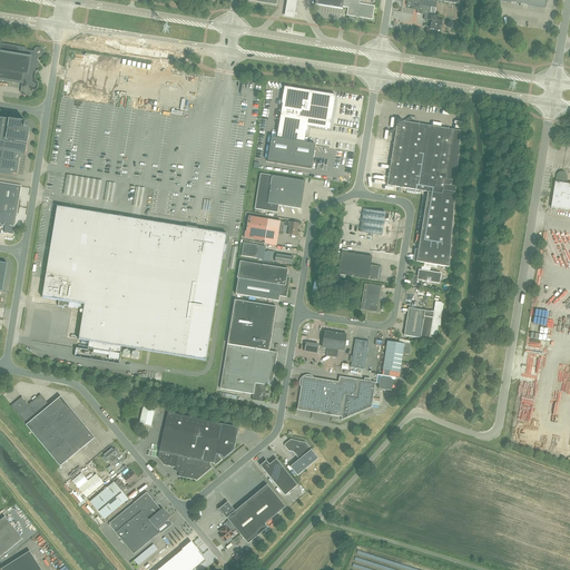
[(296,0),(286,0),(284,19),(294,20),(296,0)]
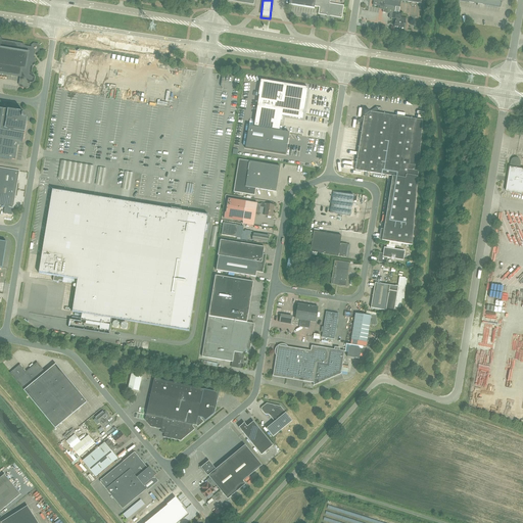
[(289,0),(289,4),(314,8),(314,7),(314,6),(320,7),(319,14),(341,17),(343,6),(343,5),(329,3),(329,0),(289,0)]
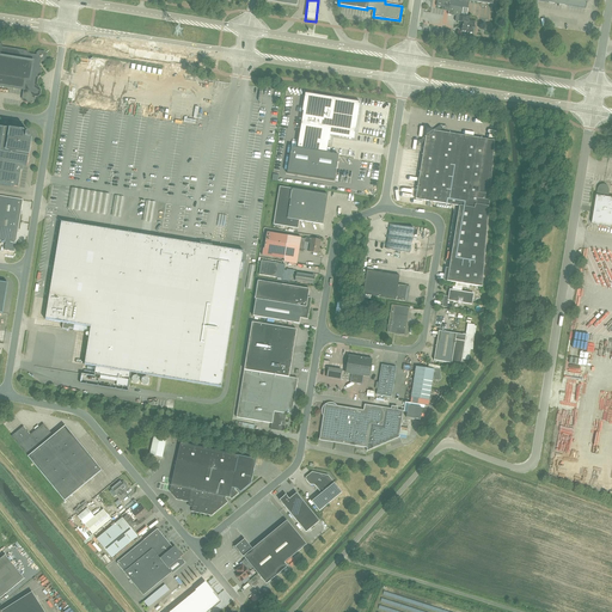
[(493,0),(436,0),(436,6),(450,8),(448,14),(456,16),(456,20),(463,22),(461,31),(467,32),(473,34),(473,29),(475,29),(476,22),(470,20),(470,17),(466,17),(467,8),(469,8),(470,0),(493,5),(493,0)]
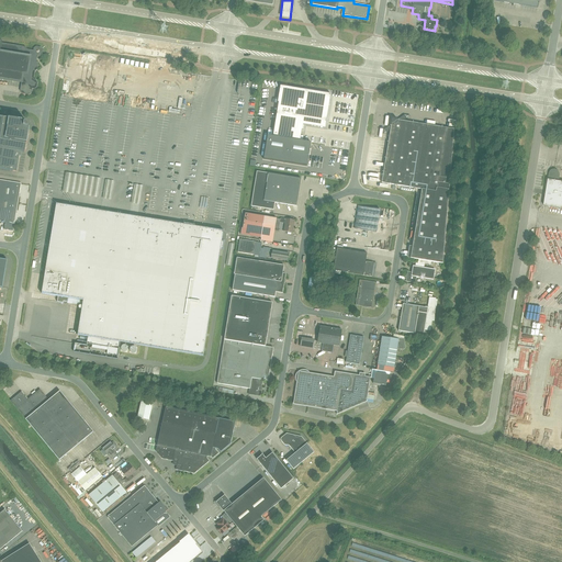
[(0,78),(21,82),(20,91),(22,93),(29,94),(32,92),(32,89),(34,89),(37,87),(37,82),(35,79),(34,79),(35,71),(37,69),(38,65),(36,62),(37,56),(40,56),(42,55),(43,49),(41,47),(36,46),(34,48),(33,51),(27,49),(25,46),(21,46),(19,47),(17,45),(12,45),(10,46),(8,44),(2,43),(2,41),(0,40),(0,78)]
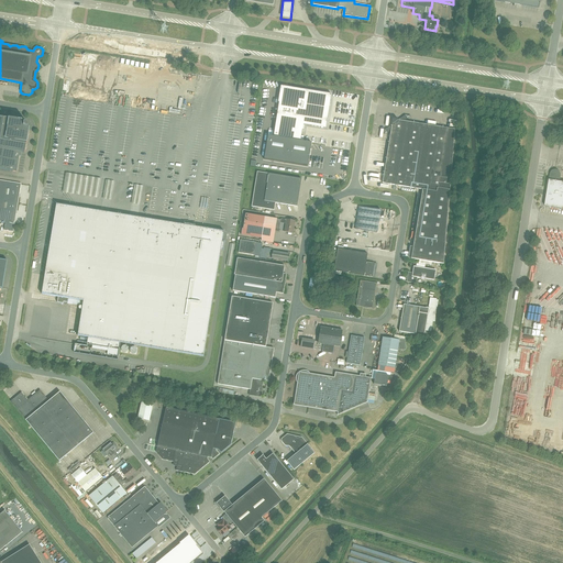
[(268,135),(264,159),(308,167),(311,143),(300,141),(302,130),(305,118),(327,122),(331,95),(326,94),(324,94),(283,87),(283,86),(280,86),(280,87),(282,87),(279,101),(278,101),(278,102),(279,102),(274,136),(268,135)]
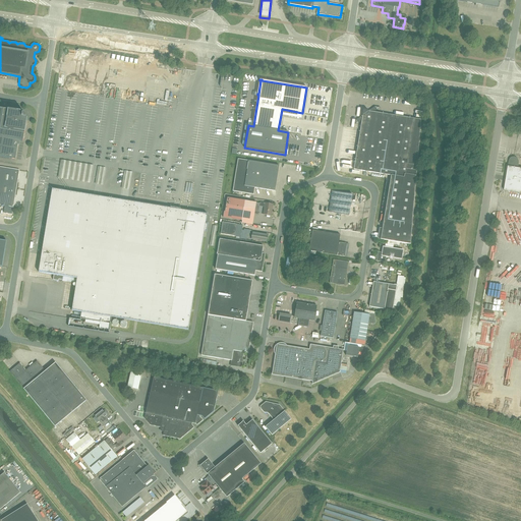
[(400,242),(410,244),(421,119),(373,112),(378,110),(374,107),(368,111),(363,110),(362,115),(356,120),(358,123),(361,121),(354,169),(391,175),(381,239),(400,242)]
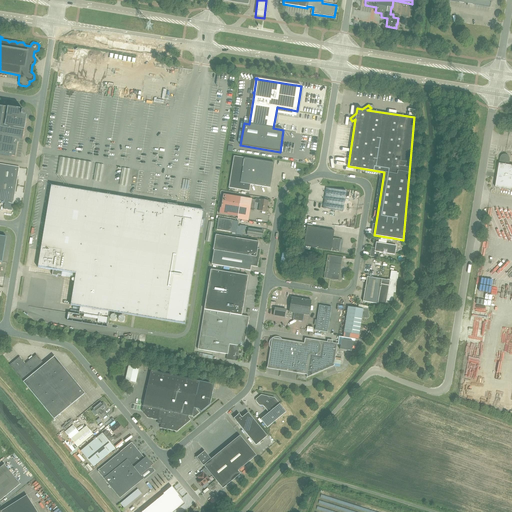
[(20,110),(0,106),(0,153),(15,156),(18,142),(19,142),(20,138),(23,139),(26,118),(25,118),(26,114),(25,113),(25,112),(24,112),(20,111),(20,110)]
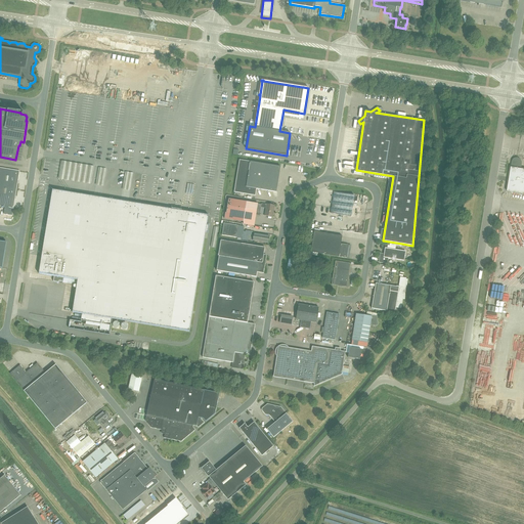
[(511,167),(508,191),(523,193),(523,169),(521,169),(522,164),(522,162),(521,160),(520,159),(518,158),(516,158),(514,159),(513,161),(512,162),(511,167)]
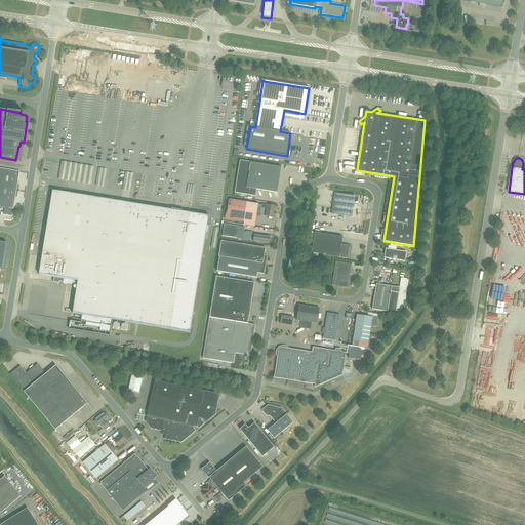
[(281,167),(250,162),(240,160),(235,193),(255,196),(256,189),(277,193),(281,167)]
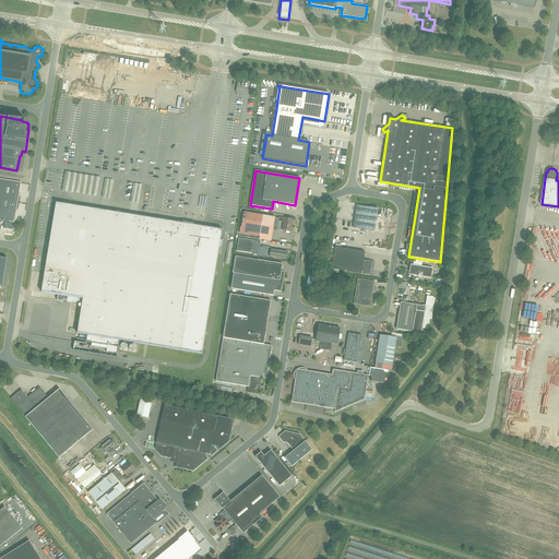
[(20,193),(21,182),(0,178),(0,219),(14,223),(16,212),(18,209),(16,209),(19,195),(20,195),(20,193)]
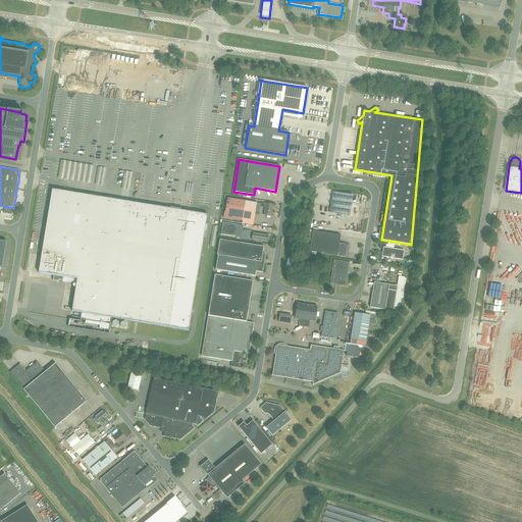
[(52,189),(39,272),(54,275),(53,280),(59,281),(59,279),(63,280),(76,282),(72,311),(82,313),(81,319),(86,320),(110,324),(111,318),(169,327),(189,330),(205,231),(206,231),(206,232),(207,232),(208,223),(207,224),(206,223),(208,214),(196,212),(189,211),(156,206),(157,205),(143,203),(142,203),(52,189)]
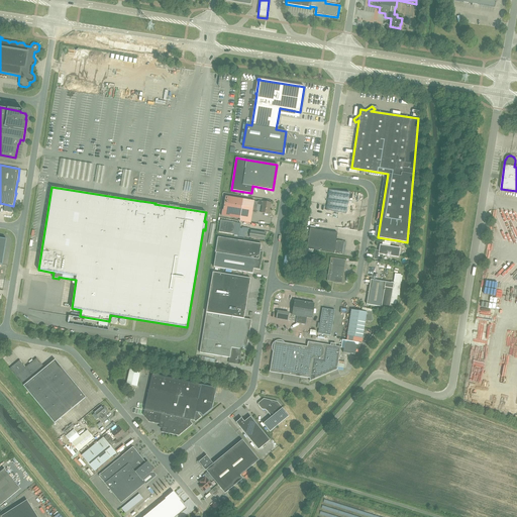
[(346,213),(349,193),(330,190),(326,210),(346,213)]
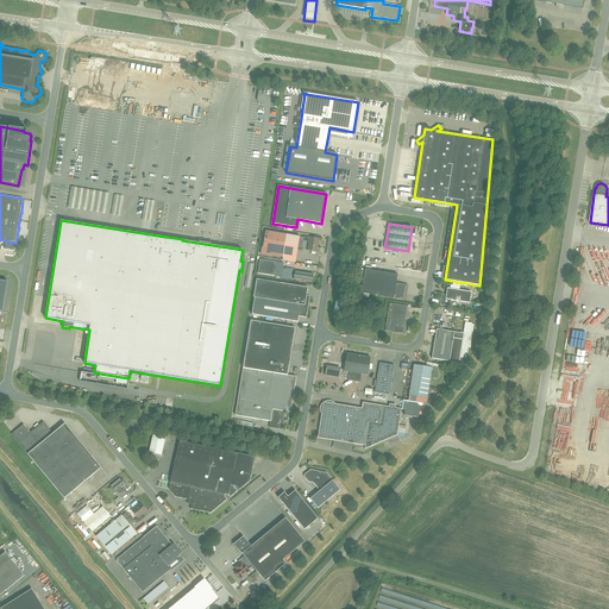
[(303,238),(300,237),(287,234),(265,231),(263,248),(262,248),(261,253),(283,257),(286,245),(293,246),(293,248),(294,249),(295,249),(297,250),(297,249),(299,243),(303,243),(303,240),(303,238)]
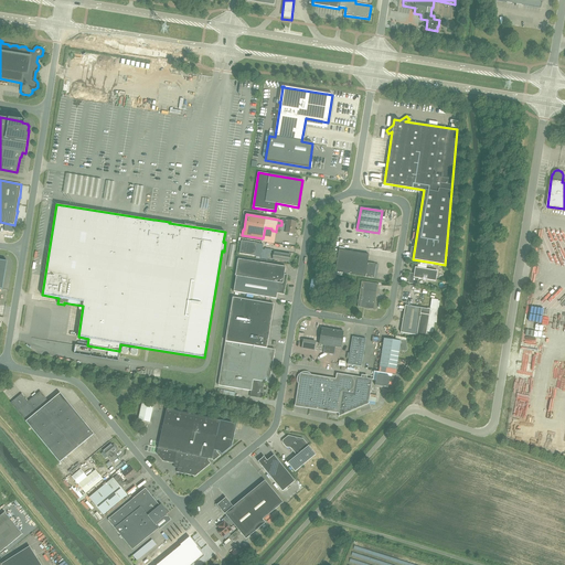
[(294,233),(296,222),(288,221),(286,232),(294,233)]
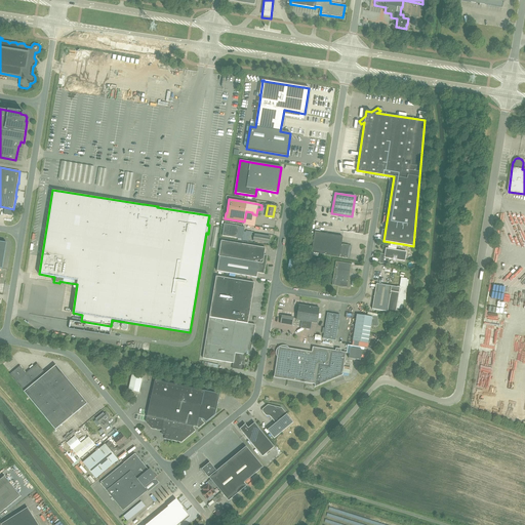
[(223,236),(242,239),(244,227),(225,224),(223,236)]
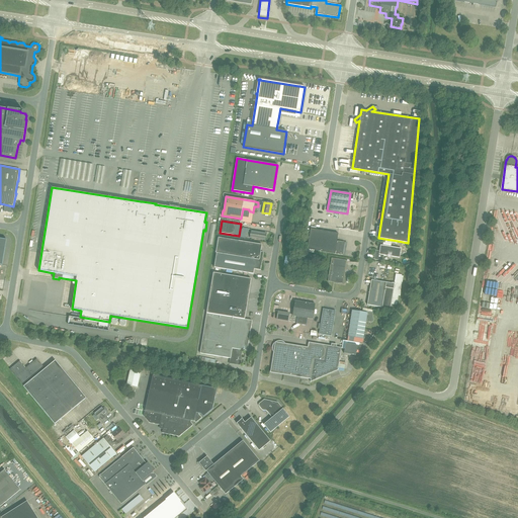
[(338,234),(311,229),(308,249),(342,255),(344,242),(337,241),(338,234)]
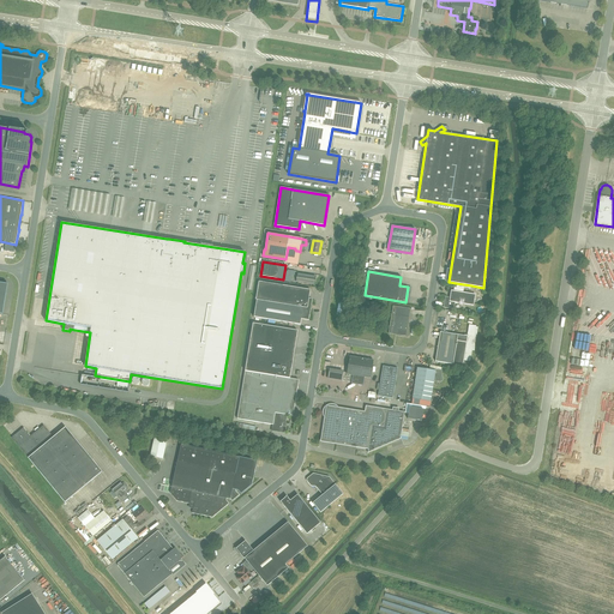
[(305,274),(305,275),(298,274),(296,281),(314,284),(314,280),(315,281),(315,276),(308,275),(305,274)]
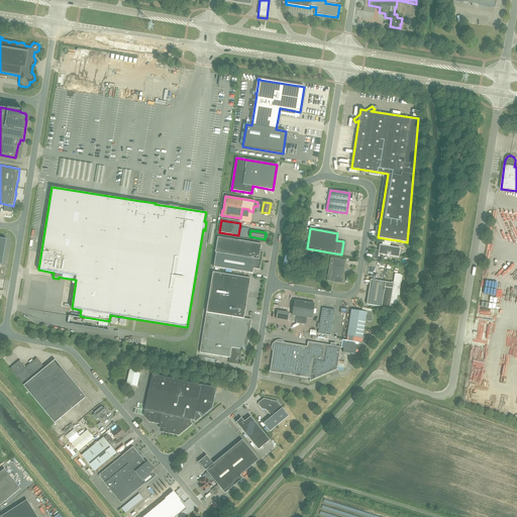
[(263,251),(261,251),(262,244),(233,239),(232,238),(231,239),(228,238),(227,237),(226,238),(223,237),(222,236),(221,237),(217,236),(214,252),(216,252),(214,267),(252,274),(253,269),(260,270),(263,251)]
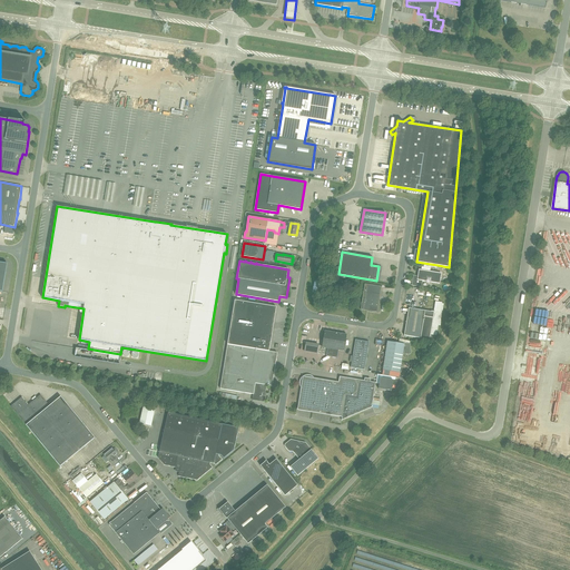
[(414,276),(412,285),(421,286),(422,281),(440,284),(441,273),(419,269),(418,276),(414,276)]
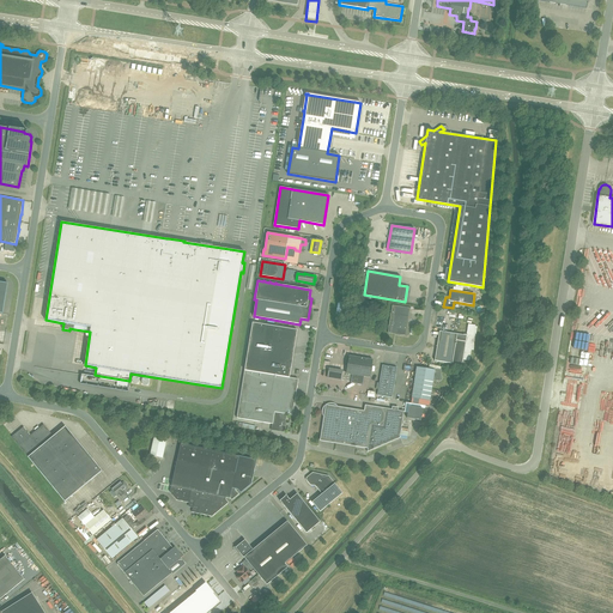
[(393,305),(388,333),(406,335),(411,308),(393,305)]
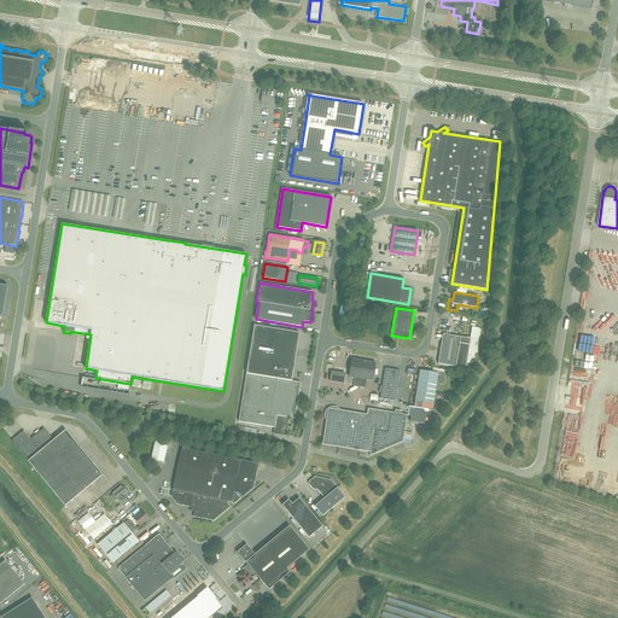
[(255,326),(246,373),(239,421),(275,427),(274,430),(273,433),(286,436),(287,432),(286,432),(287,425),(289,418),(295,419),(301,383),(295,382),(295,380),(292,379),(299,333),(255,326)]
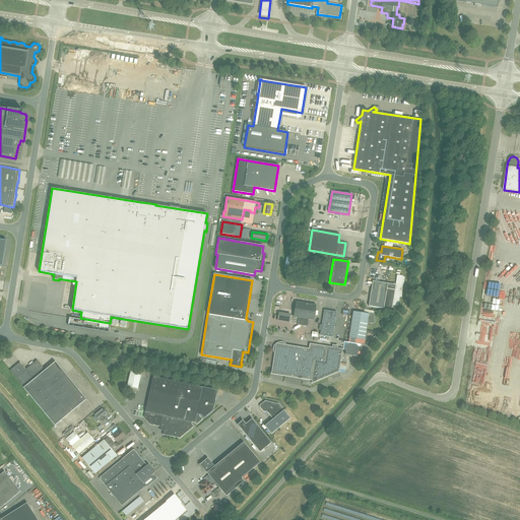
[(369,306),(384,309),(392,310),(392,305),(397,306),(399,304),(403,275),(397,275),(395,284),(373,281),(369,306)]
